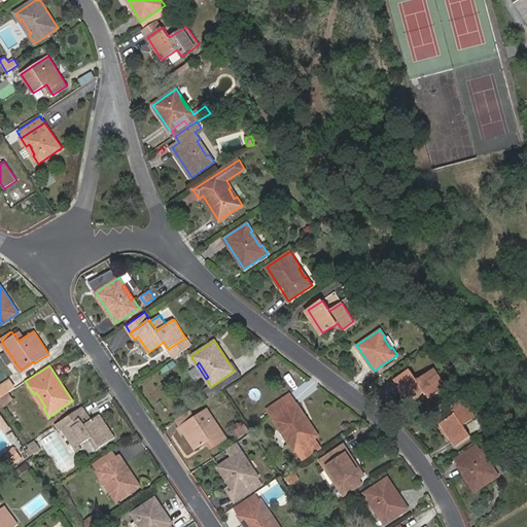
[(417,379),(411,369),(394,379),(409,401),(425,391),(429,397),(446,386),(434,367),(417,379)]
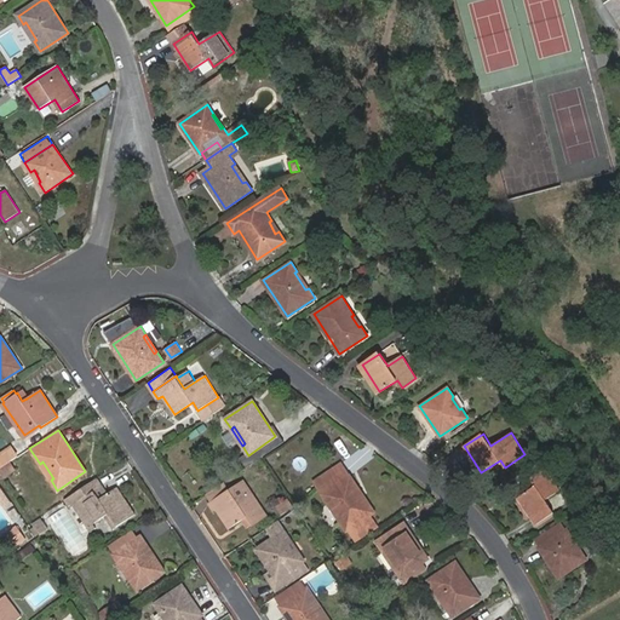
[(0,468),(11,461),(16,458),(11,449),(0,457),(0,468)]
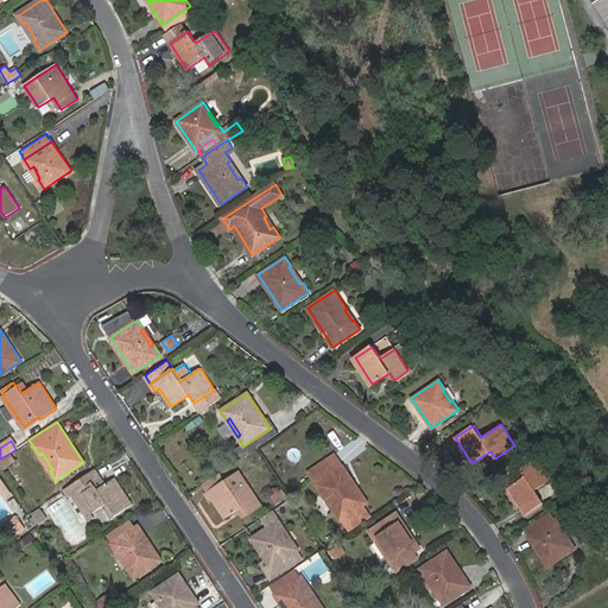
[(336,510),(334,511),(346,531),(368,515),(362,505),(365,504),(367,501),(335,451),(308,469),(321,492),(323,489),(336,510)]
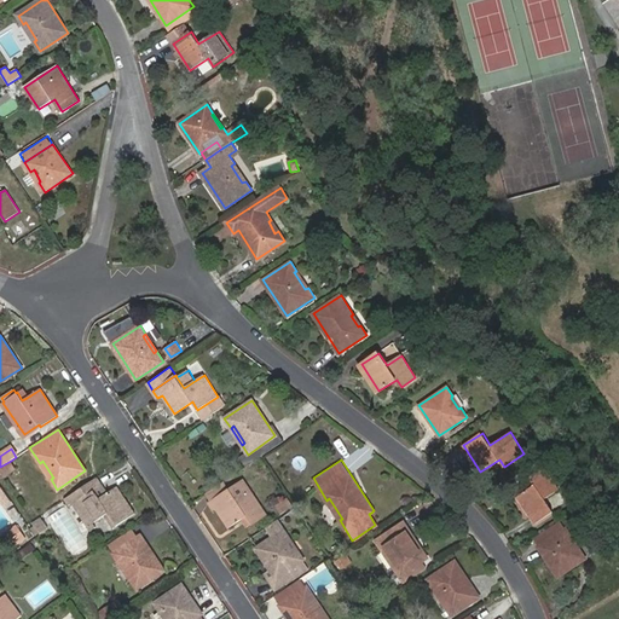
[(0,474),(4,480),(17,470),(11,461),(0,467),(0,474)]
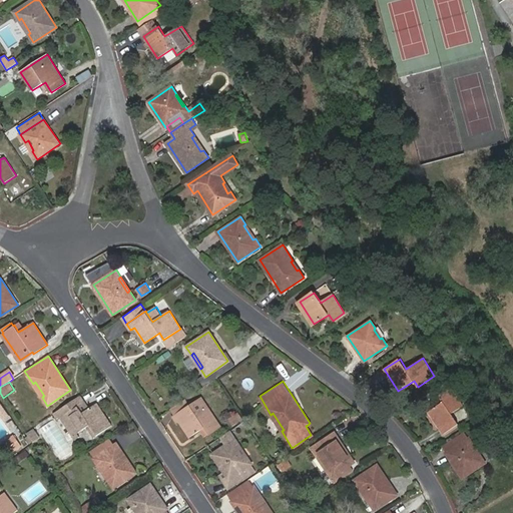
[(443,402),(429,411),(444,433),(458,424),(451,414),(463,406),(451,387),(439,395),(443,402)]
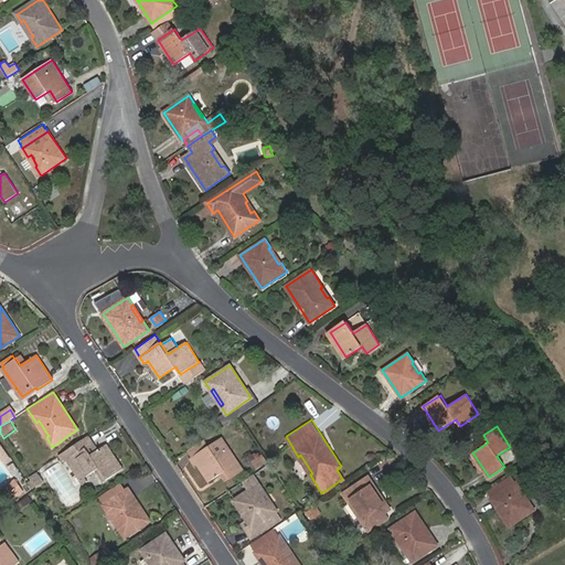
[(106,479),(121,469),(105,445),(98,449),(96,445),(95,446),(93,444),(88,435),(59,455),(64,464),(67,460),(81,480),(95,470),(98,468),(106,479)]
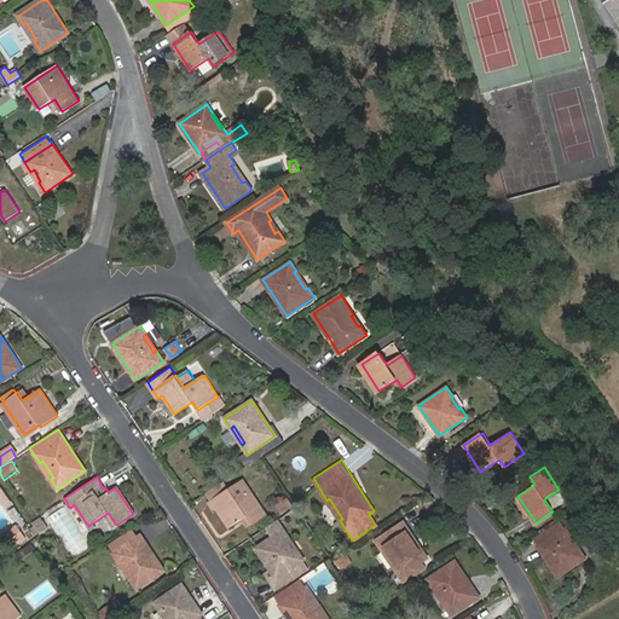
[(207,491),(212,499),(229,489),(224,480),(207,491)]
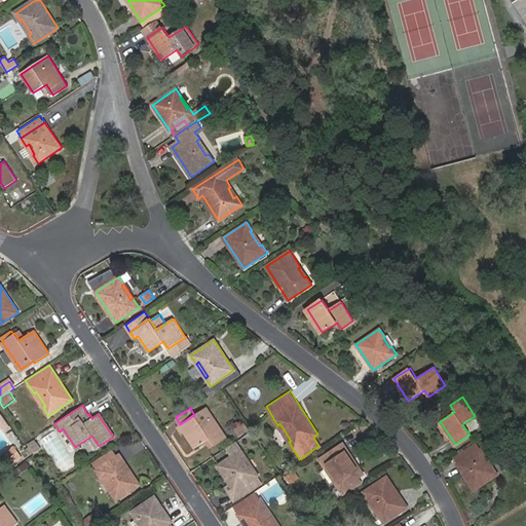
[(213,418),(205,408),(194,415),(202,426),(213,418)]
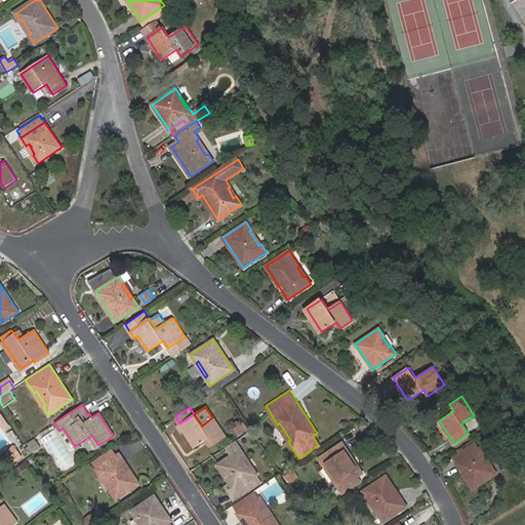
[(213,444),(225,436),(212,417),(202,426),(194,414),(179,423),(178,425),(183,431),(184,430),(195,447),(206,439),(209,437),(213,444)]
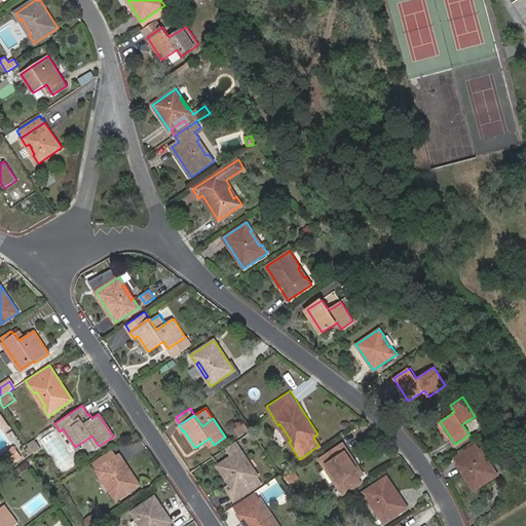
[(245,431),(241,424),(234,428),(238,436),(245,431)]
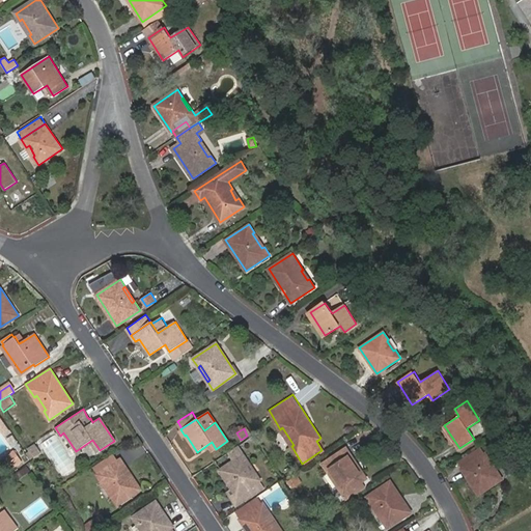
[(89,442),(95,453),(100,450),(92,440),(89,442)]
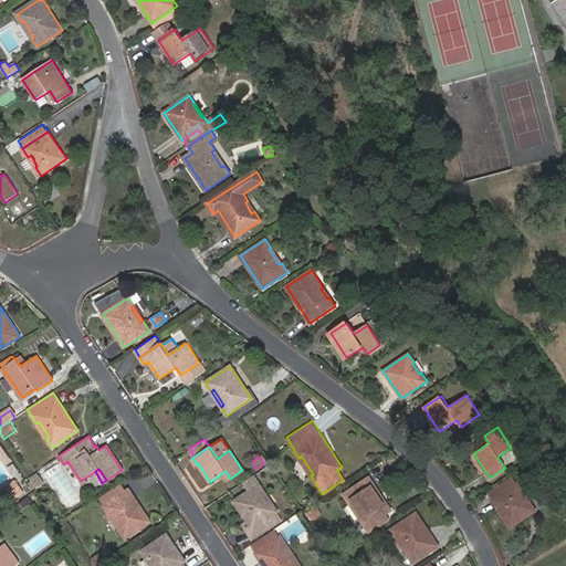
[(322,494),(323,496),(347,481),(339,469),(337,470),(343,480),(322,494)]
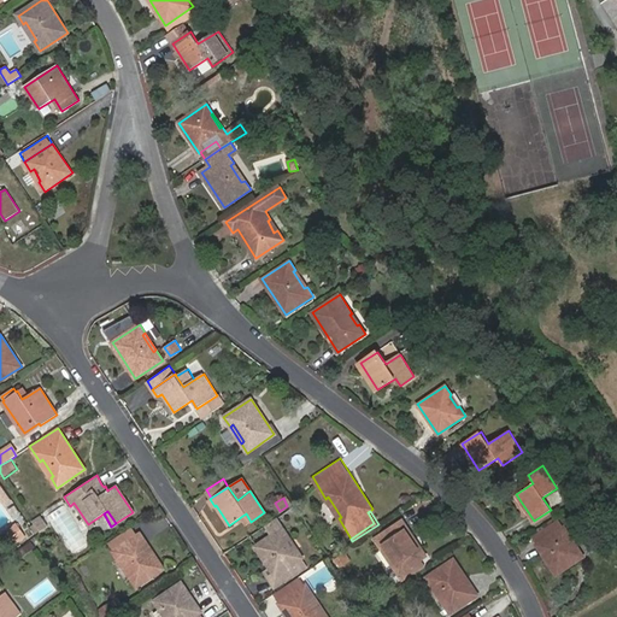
[(266,524),(270,532),(281,524),(277,517),(266,524)]
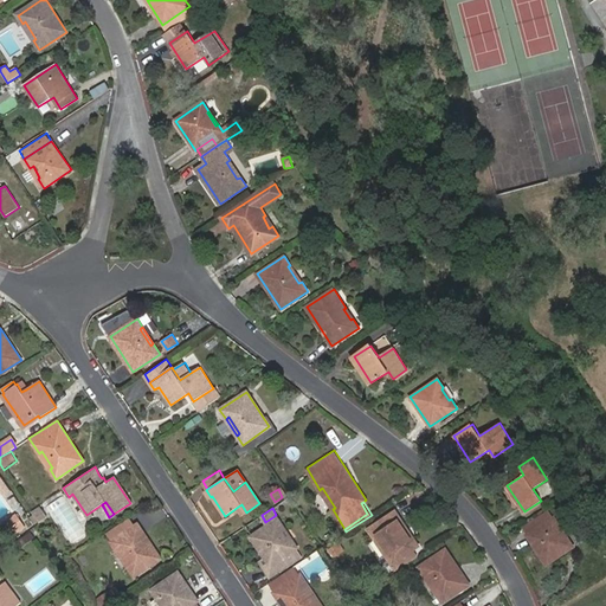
[(418,546),(394,511),(368,529),(374,539),(378,537),(387,553),(385,554),(395,569),(413,558),(408,552),(413,548),(418,546)]
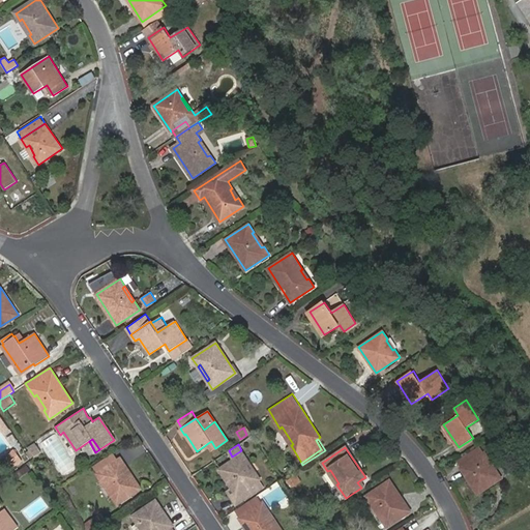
[(481,447),(458,463),(461,468),(484,452),(481,447)]
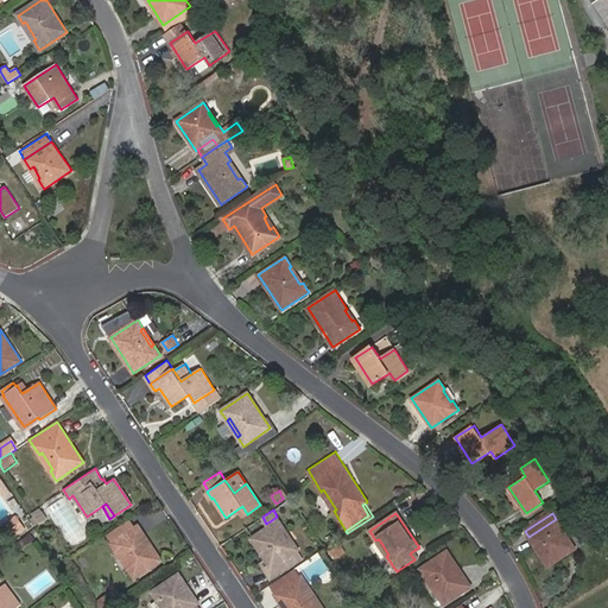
[(24,529),(16,515),(4,524),(12,537),(24,529)]
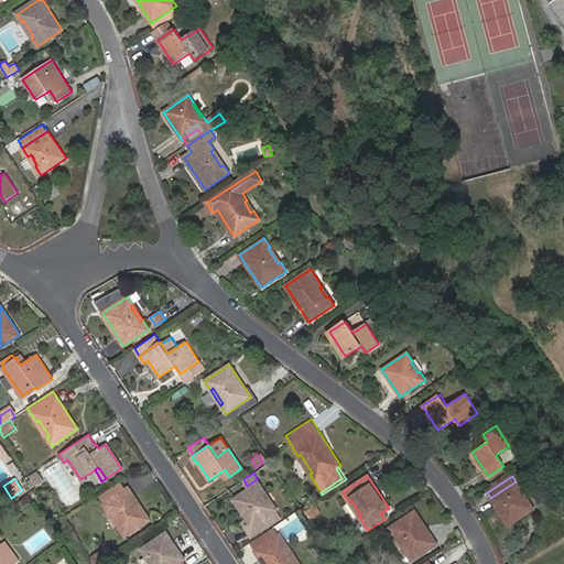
[(98,496),(102,503),(127,488),(121,480),(98,496)]
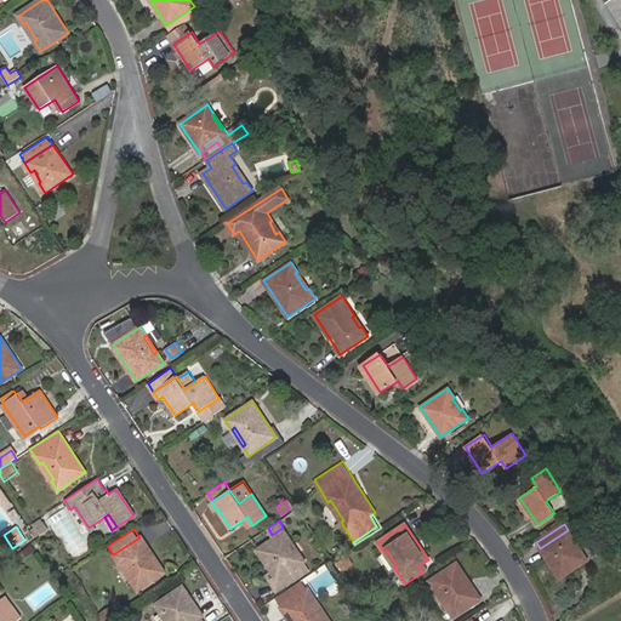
[(568,530),(540,548),(560,579),(587,560),(581,551),(579,552),(571,541),(574,540),(568,530)]
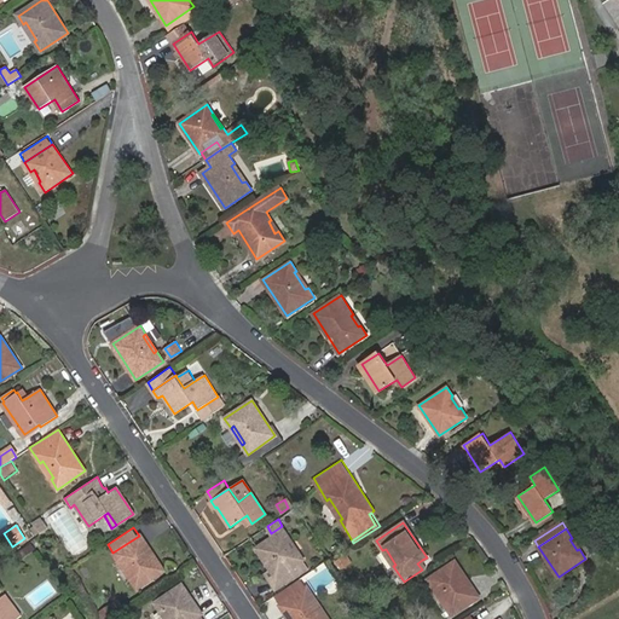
[(289,539),(284,530),(256,548),(272,571),(282,588),(307,571),(301,561),(304,560),(298,550),(294,551),(288,541),(289,539)]
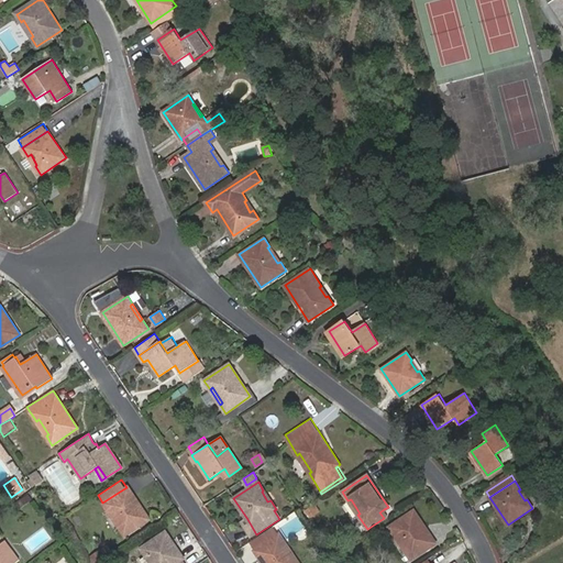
[(148,518),(128,486),(127,487),(102,503),(108,511),(110,510),(120,525),(118,526),(123,536),(148,518)]
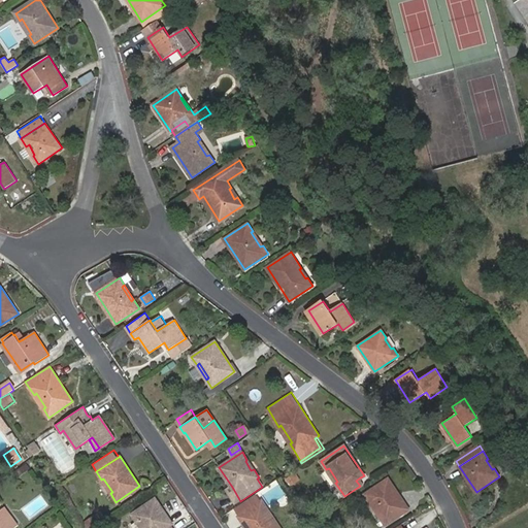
[(408,508),(389,477),(365,494),(370,502),(373,500),(382,515),(380,516),(385,525),(408,508)]
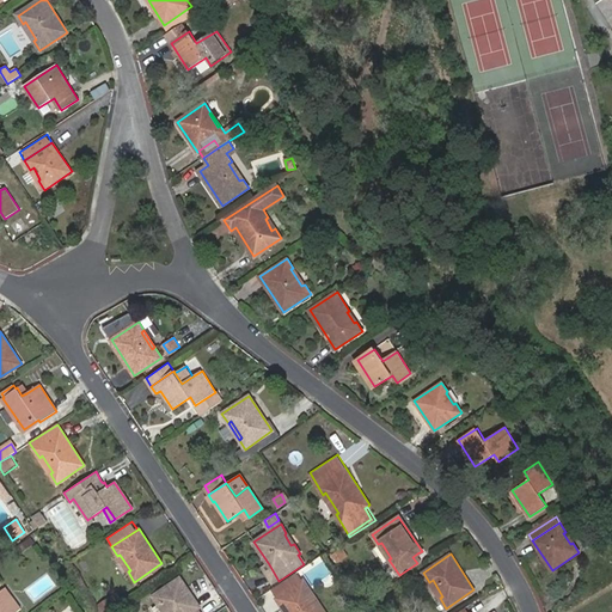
[(311,583),(332,571),(324,557),(303,569),(311,583)]
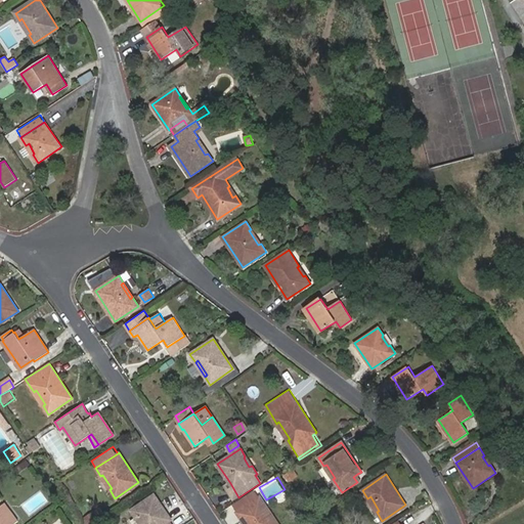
[(226,486),(234,499),(238,497),(230,483),(226,486)]
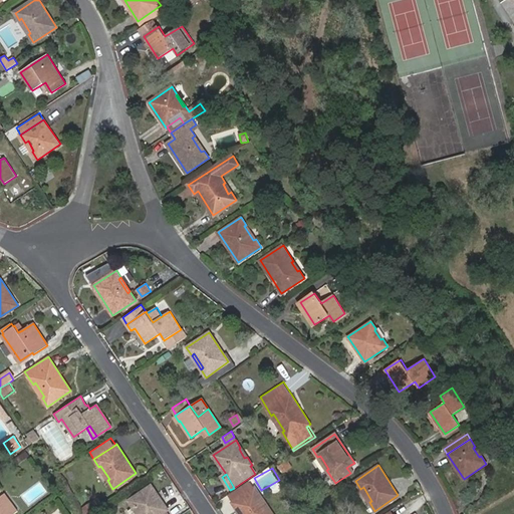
[(167,509),(151,485),(127,500),(133,508),(135,506),(140,513),(159,513),(166,510),(167,509)]
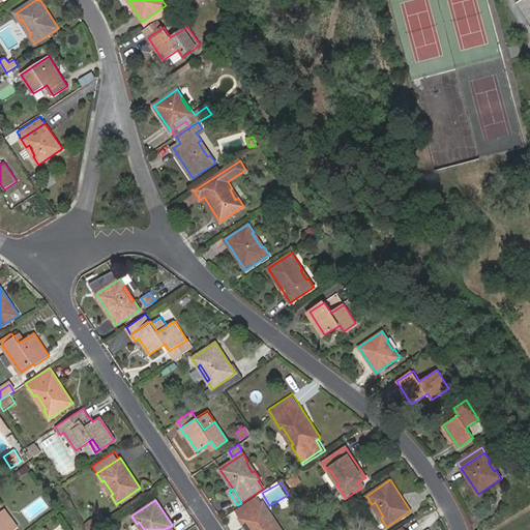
[(235,509),(240,518),(255,508),(249,500),(235,509)]
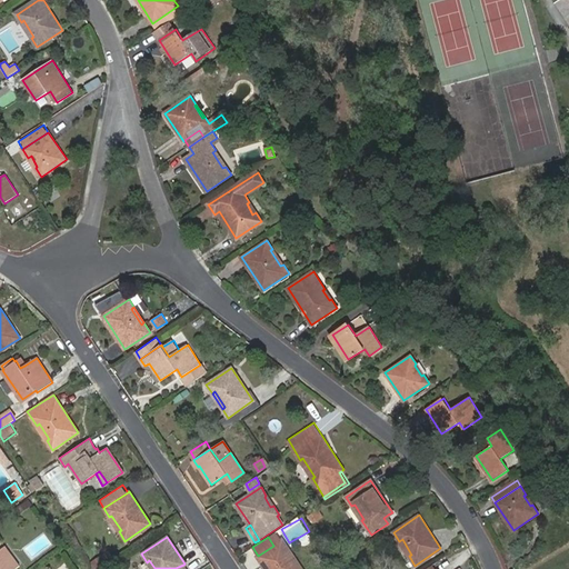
[(286,549),(288,548),(282,539),(273,546),(258,556),(266,568),(301,568),(298,563),(295,565),(286,549)]
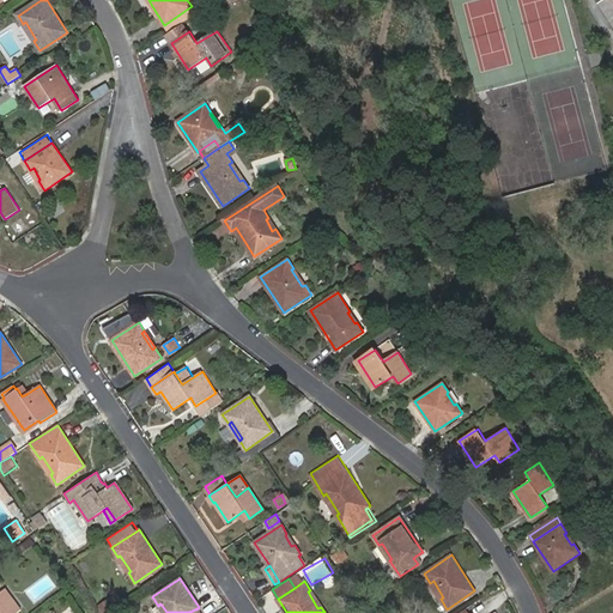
[(5,589),(0,592),(0,612),(14,612),(20,610),(5,589)]
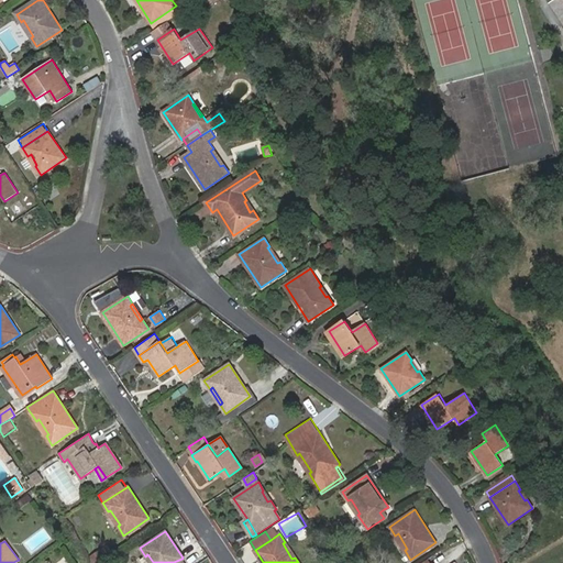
[(95,562),(96,562),(102,560),(97,552),(90,555),(95,562)]
